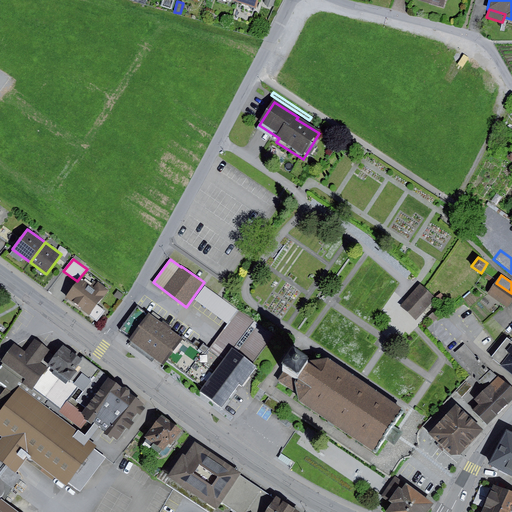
[(94,288),(80,277),(77,281),(65,297),(97,322),(106,311),(97,304),(108,290),(98,282),(94,288)]
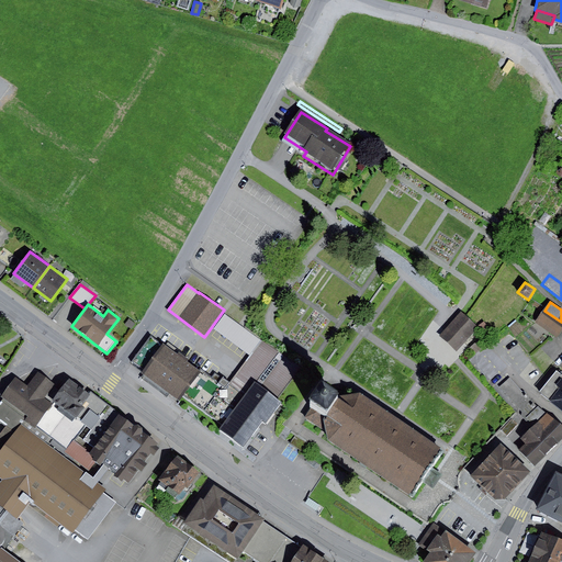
[(461,311),(439,335),(457,350),(479,327),(461,311)]
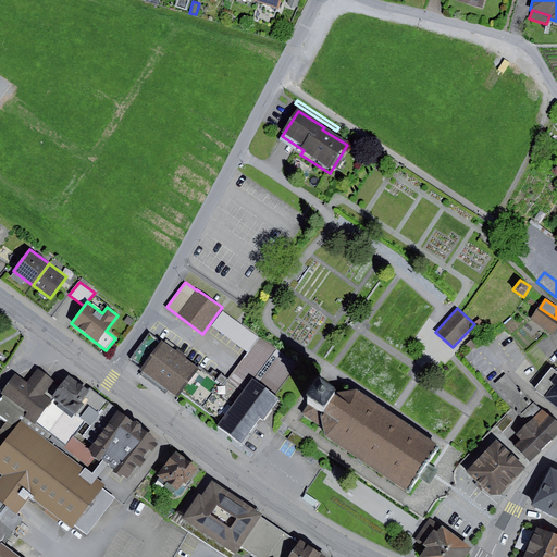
[(556,319),(540,308),(531,320),(554,334),(556,329),(556,319)]
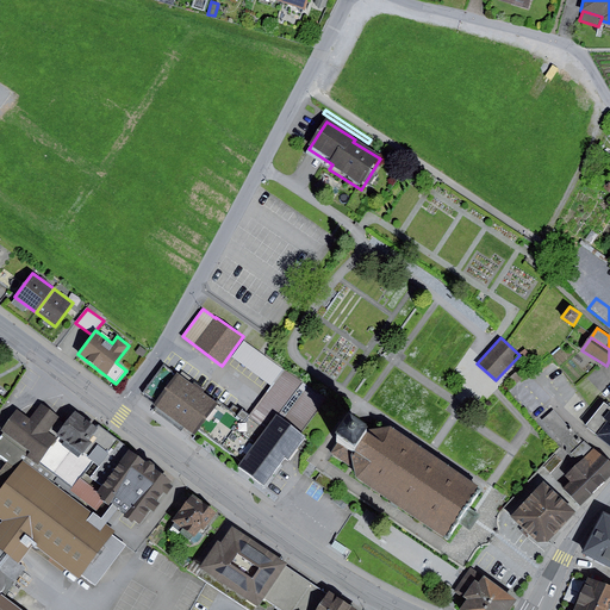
[(282,368),(244,341),(232,358),(271,385),(282,368)]
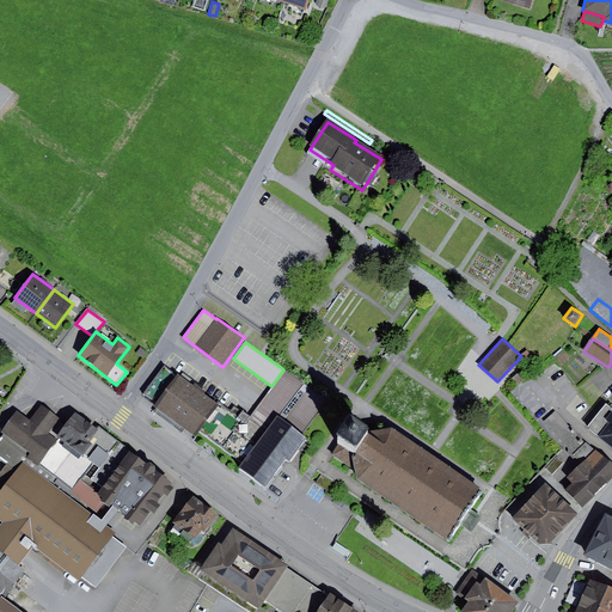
[(141,348),(136,354),(144,359),(147,353),(141,348)]
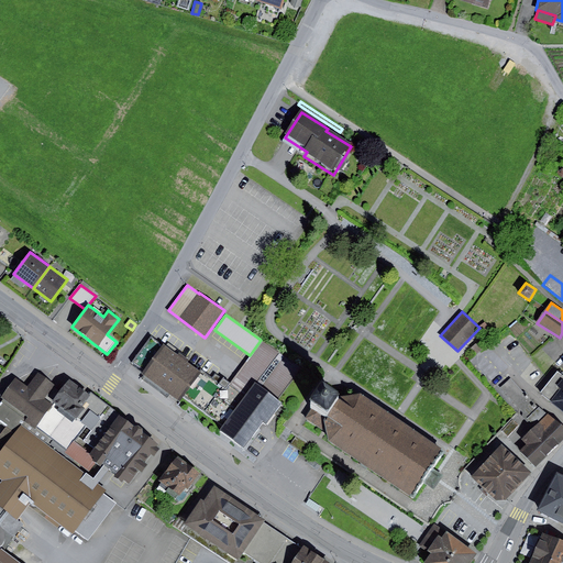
[(166,346),(152,337),(132,363),(143,371),(141,373),(179,401),(184,396),(201,371),(187,361),(189,359),(168,343),(166,346)]
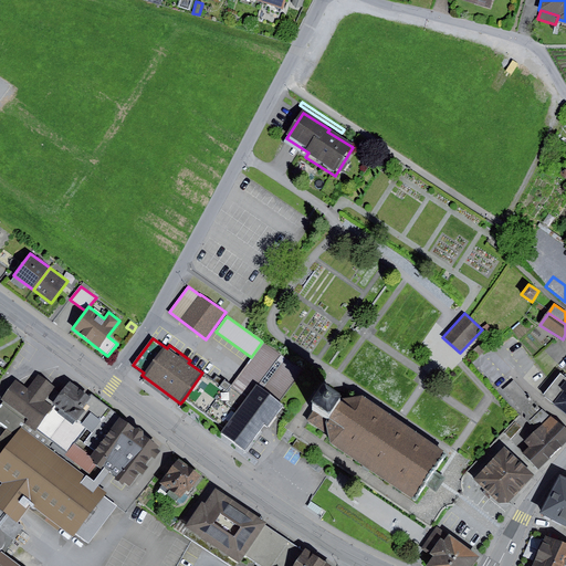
[(488,339),(474,350),(480,357),(493,346),(488,339)]
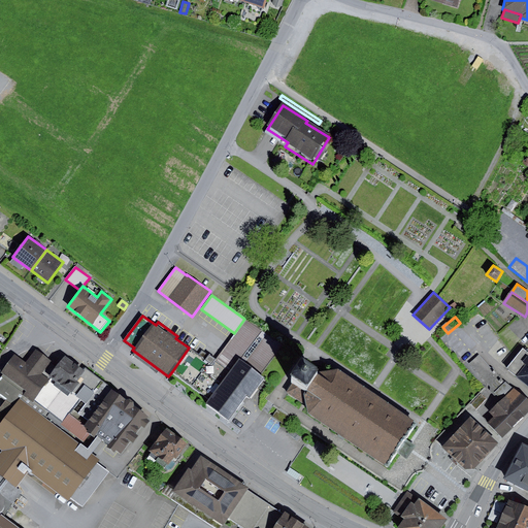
[(189,348),(172,371),(210,398),(239,359),(260,373),(281,344),(244,319),(234,333),(215,359),(202,350),(199,355),(189,348)]
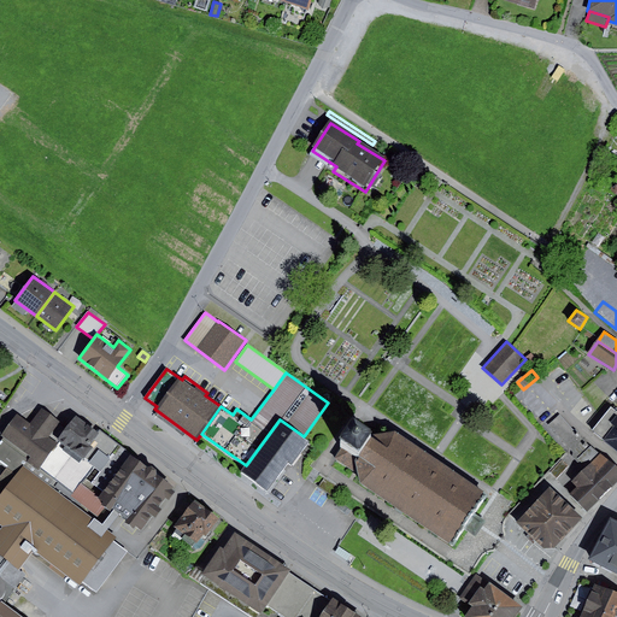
[(616,411),(611,406),(592,430),(616,451),(616,411)]
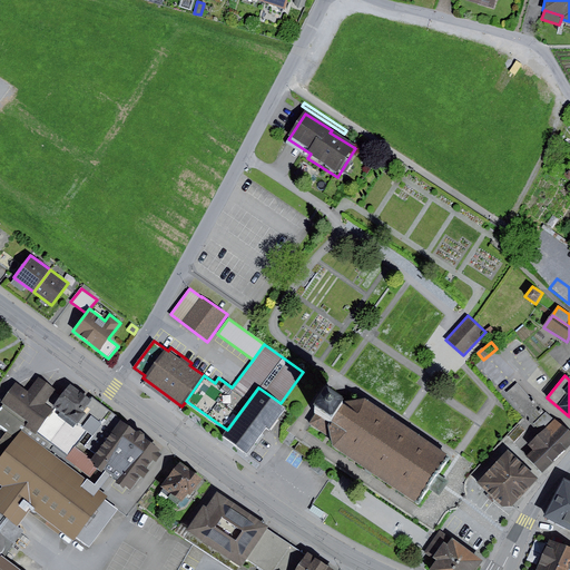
[(29,391),(16,382),(1,403),(3,404),(0,408),(0,428),(6,432),(15,439),(22,429),(31,436),(52,408),(60,396),(53,392),(56,390),(38,377),(29,391)]
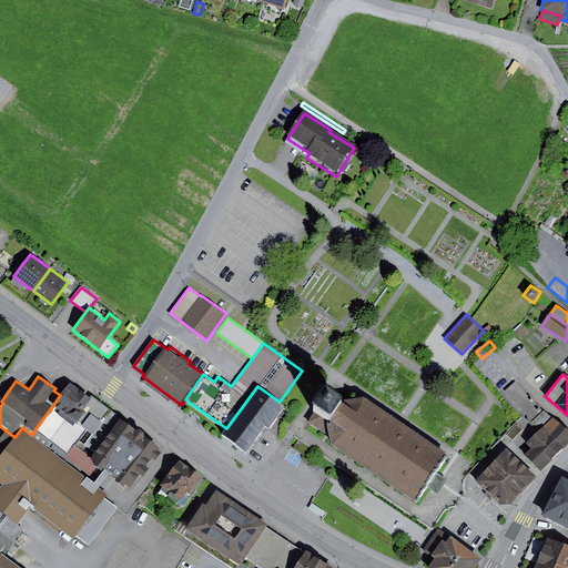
[(537,433),(554,417),(515,382),(505,392),(537,433)]
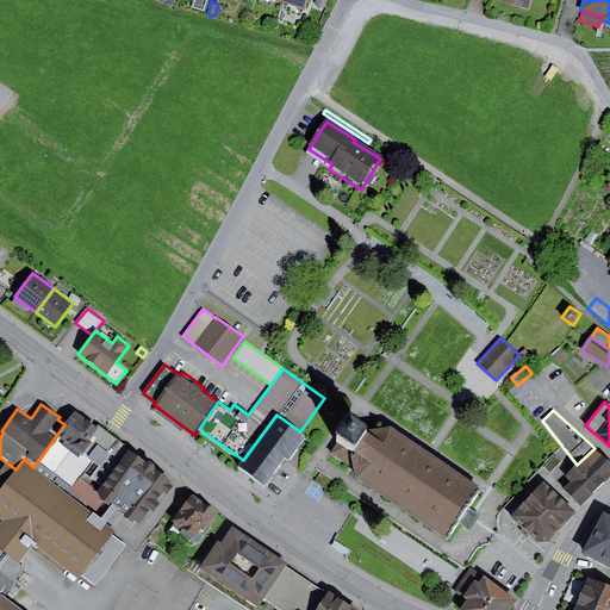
[(97,428),(75,411),(64,424),(56,436),(98,467),(89,477),(101,486),(129,450),(130,448),(99,425),(97,428)]
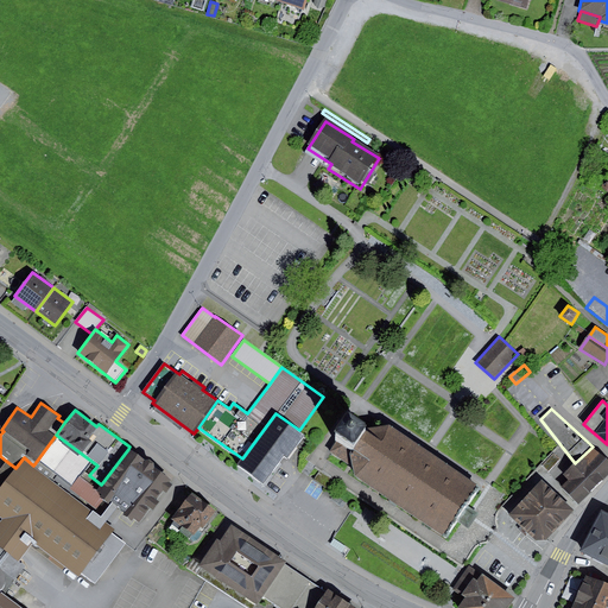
[(242,458),(239,464),(264,482),(284,455),(289,458),(305,436),(299,430),(276,413),(242,458)]
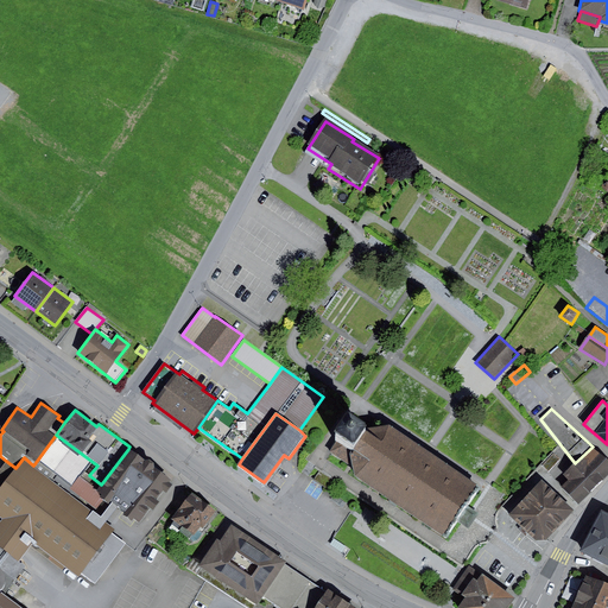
[(366,428),(352,418),(330,447),(347,456),(350,451),(355,476),(442,536),(476,485),(390,424),(366,428)]
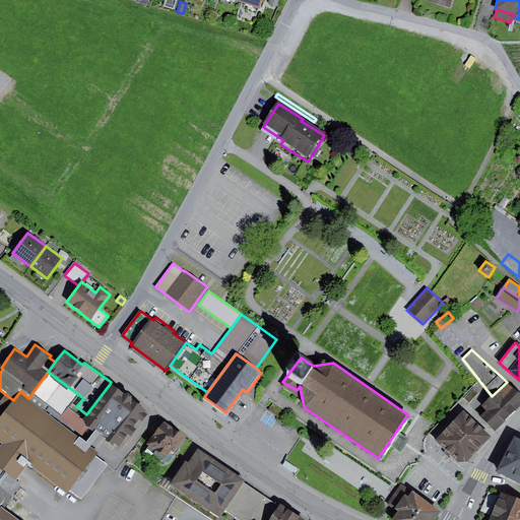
[(83,398),(48,372),(28,398),(43,408),(46,404),(62,415),(60,417),(82,436),(88,428),(85,425),(86,423),(83,419),(86,414),(76,406),(83,398)]
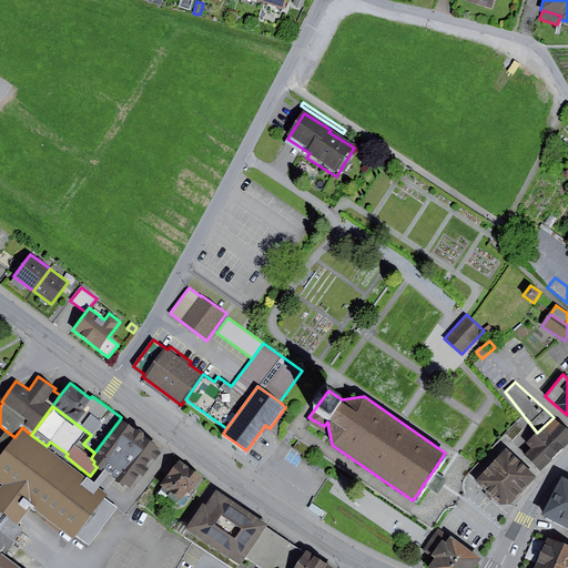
[(531,448),(525,455),(540,470),(567,443),(567,430),(554,417),(537,433),(526,444),(531,448)]
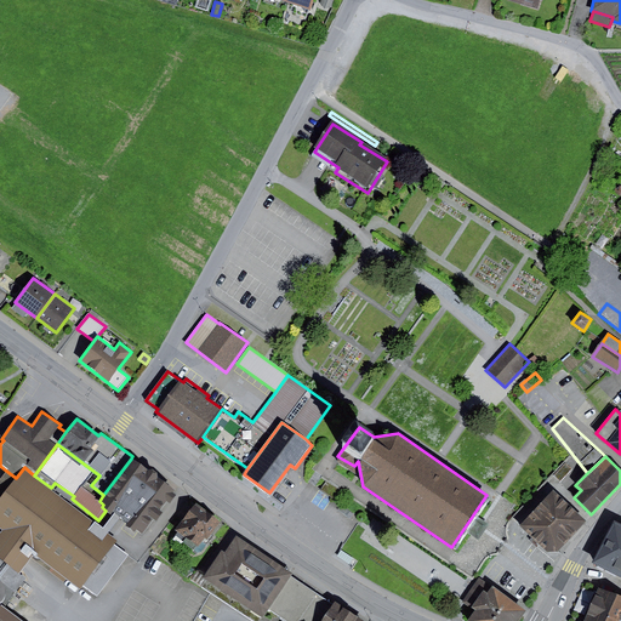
[(148,471),(131,459),(103,495),(100,501),(103,505),(102,507),(106,511),(110,514),(113,511),(115,512),(121,517),(130,523),(127,525),(135,530),(136,528),(142,531),(153,517),(157,519),(163,512),(159,510),(166,501),(170,503),(176,495),(172,493),(175,490),(158,478),(158,473),(153,469),(148,471)]
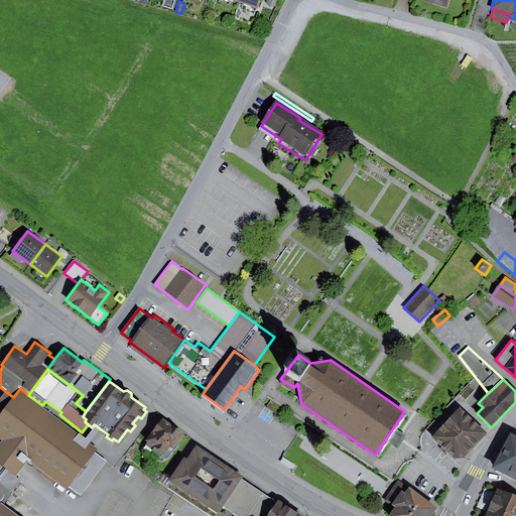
[(470,385),(461,395),(467,400),(476,390),(470,385)]
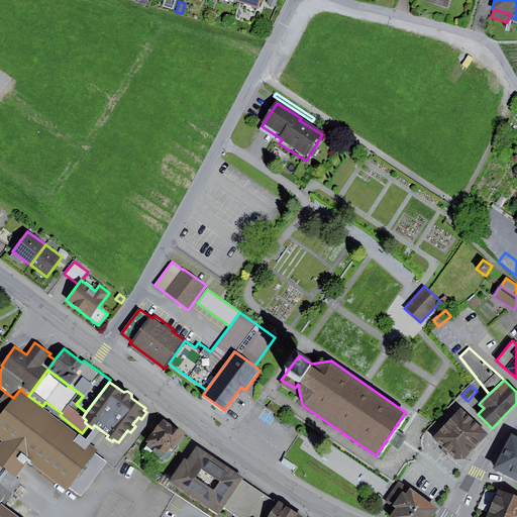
[(28,396),(20,389),(13,398),(0,415),(0,438),(3,441),(29,461),(67,490),(69,487),(82,496),(107,462),(95,453),(98,449),(90,443),(86,439),(42,406),(28,396)]
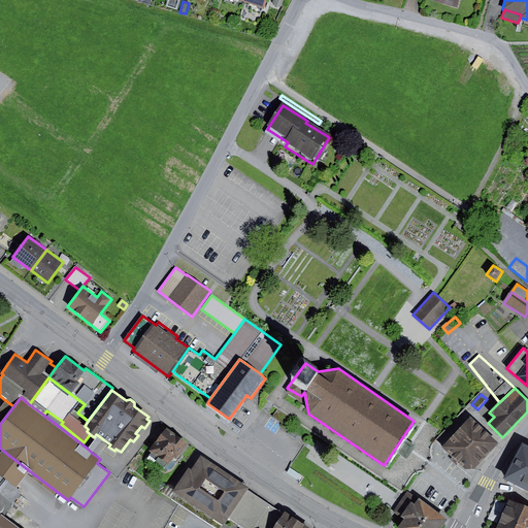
[(0,407),(0,424),(13,406),(5,400),(0,407)]
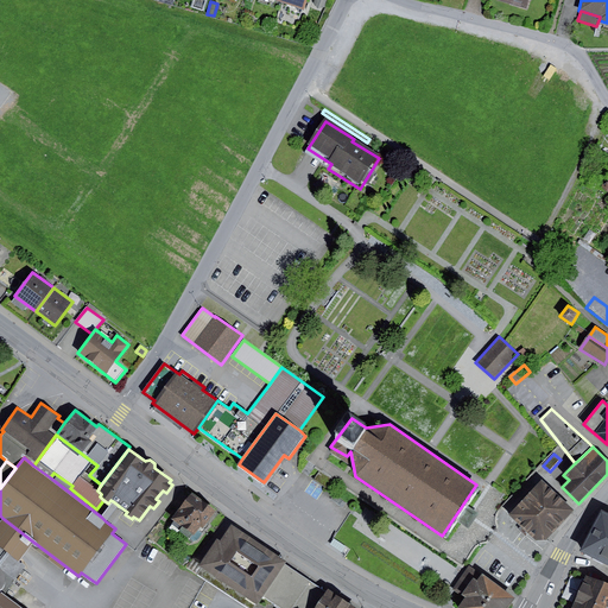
[(543,480),(508,514),(537,540),(548,538),(575,511),(543,480)]
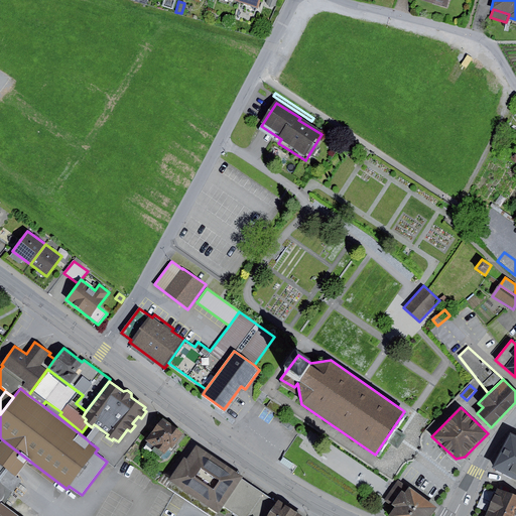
[(184,433),(162,418),(147,439),(149,440),(146,444),(153,448),(152,450),(161,457),(163,453),(165,455),(170,447),(173,449),(184,433)]
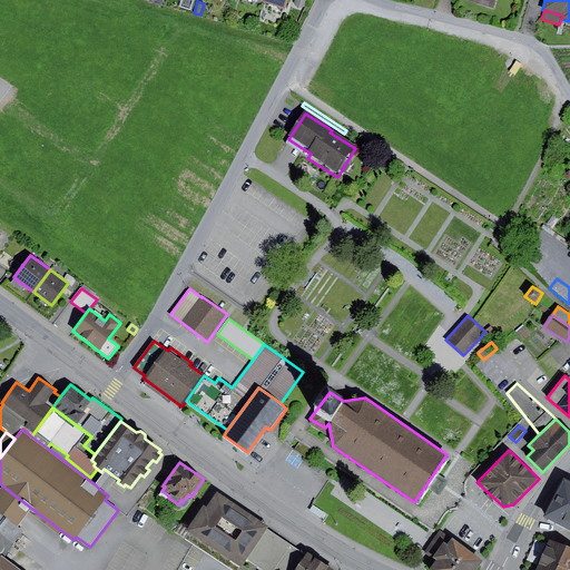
[(106,470),(95,484),(99,489),(111,474),(106,470)]
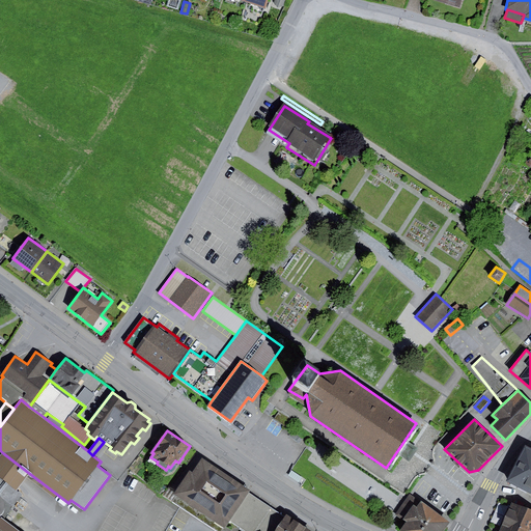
[(530,448),(526,446),(507,481),(530,494),(530,448)]
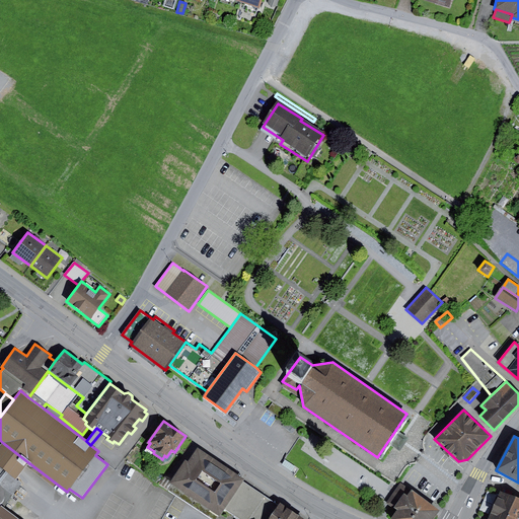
[(29,463),(3,443),(0,446),(0,466),(16,479),(29,463)]
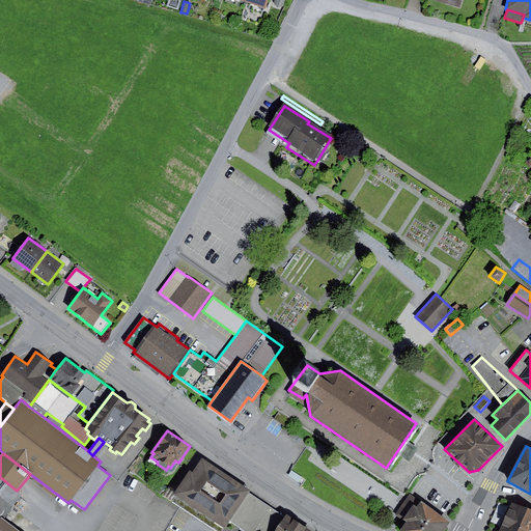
[(251,491),(202,458),(193,473),(190,471),(173,495),(224,528),(228,521),(243,530),(275,530),(285,516),(249,493),(251,491)]
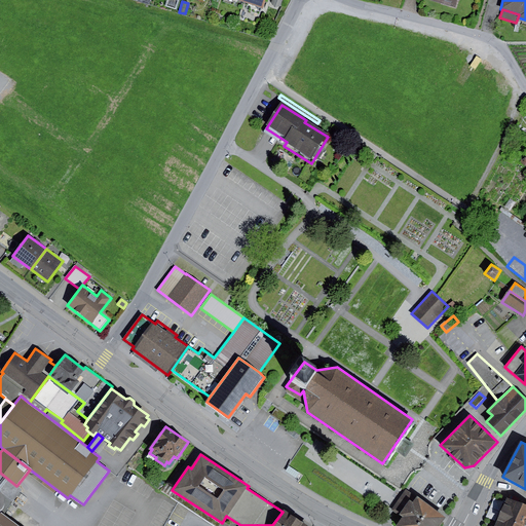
[(289,465),(286,472),(296,479),(300,474),(289,465)]
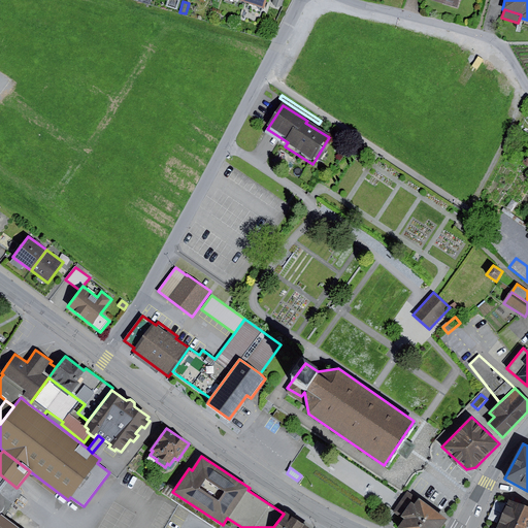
[(0,527),(18,527),(3,517),(22,492),(17,488),(0,474),(0,527)]
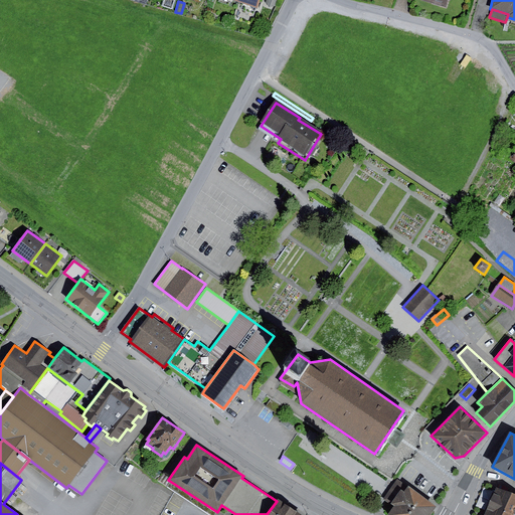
[(430,514),(436,506),(397,481),(384,500),(393,506),(386,514),(430,514)]
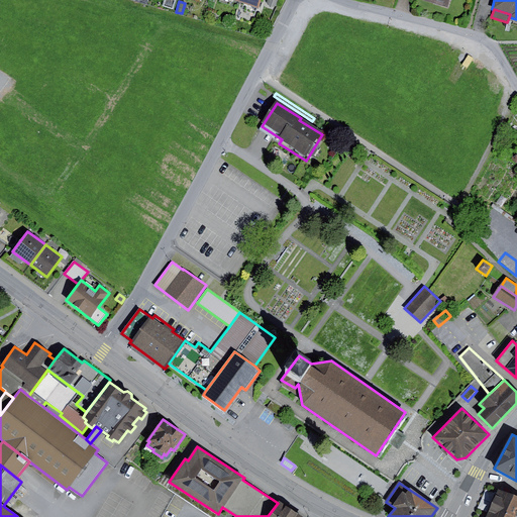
[(516,516),(516,496),(498,488),(485,516),(516,516)]
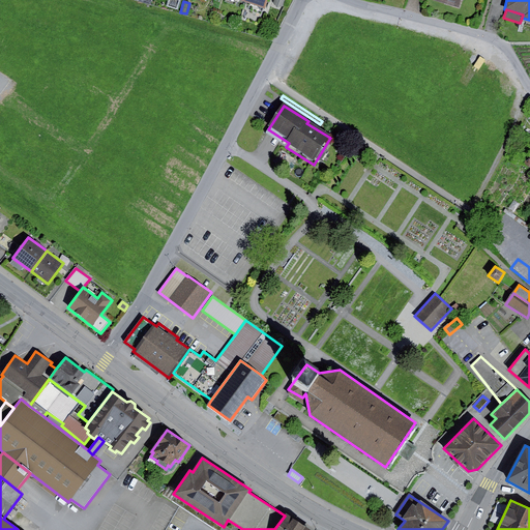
[(312,529),(286,513),(285,516),(274,529),(312,529)]
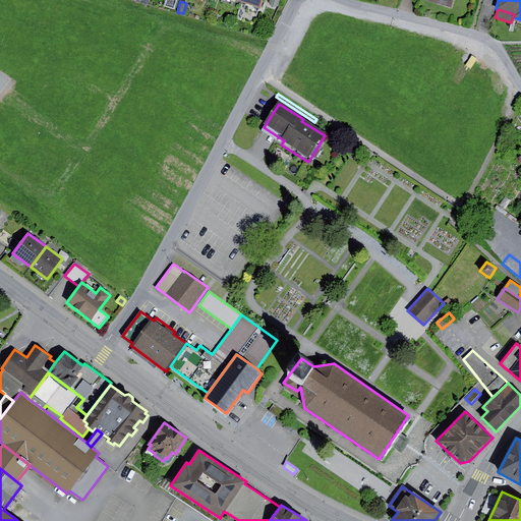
All buildings are outlined.
